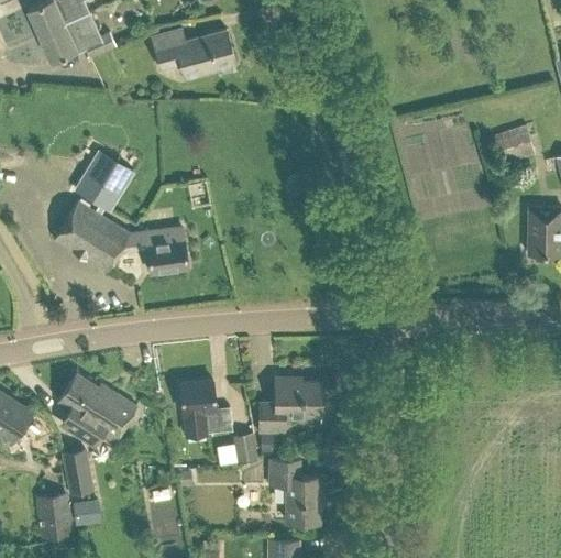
[(51,0),(28,10),(40,37),(91,14),(87,2),(90,0),(51,0)]
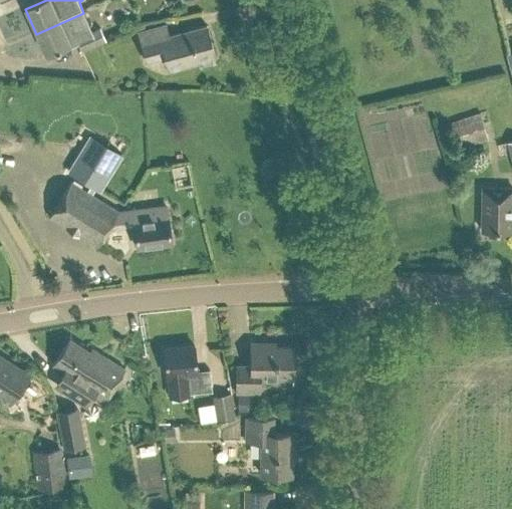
[(17,39),(28,36),(21,10),(10,13),(17,39)]
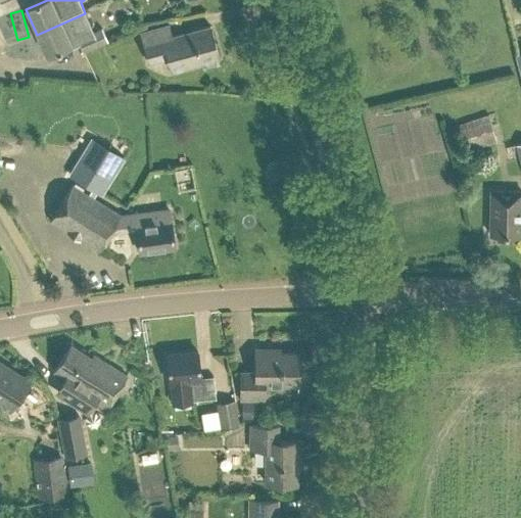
[(108,44),(107,42),(104,35),(102,31),(95,35),(85,13),(37,35),(48,60),(73,49),(80,46),(84,55),(108,44)]
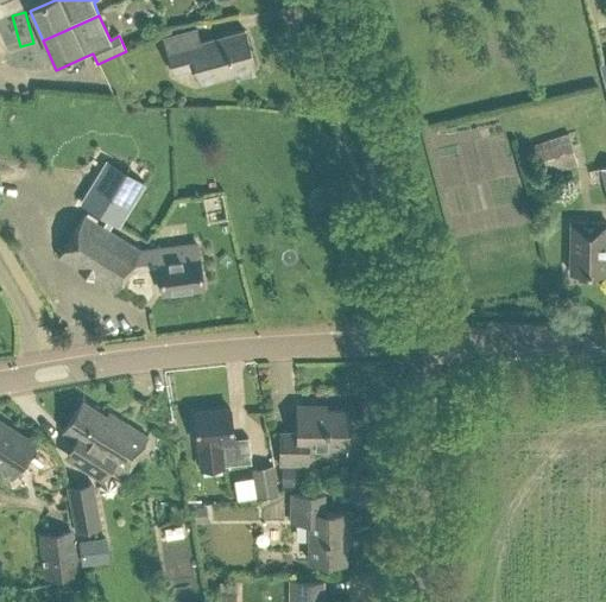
[(0,23),(0,43),(19,82),(35,75),(7,19),(0,23)]
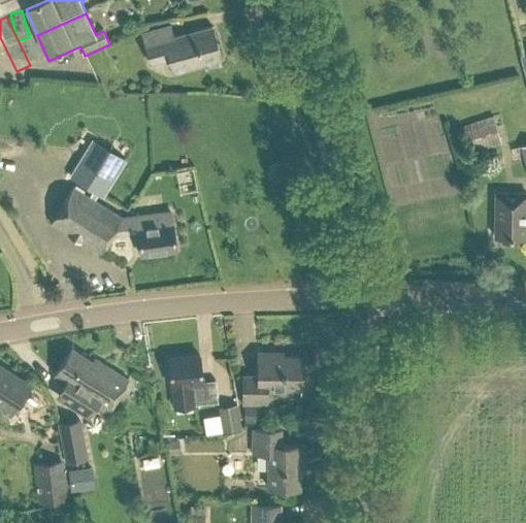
[(196,69),(202,67),(206,66),(209,73),(219,70),(217,64),(223,62),(214,30),(174,40),(172,31),(143,38),(152,68),(170,63),(174,77),(197,71),(196,69)]
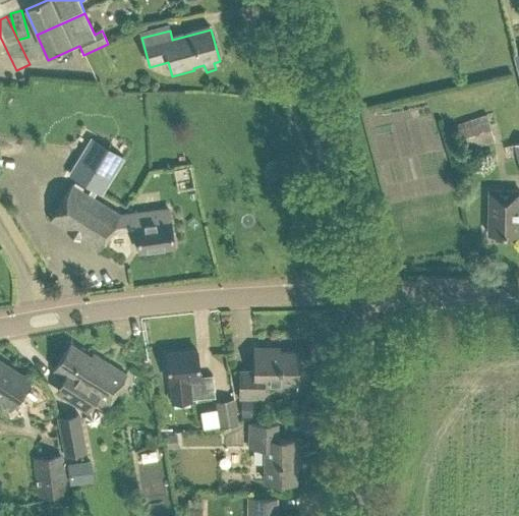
[(459,126),(467,155),(496,146),(487,117),(459,126)]
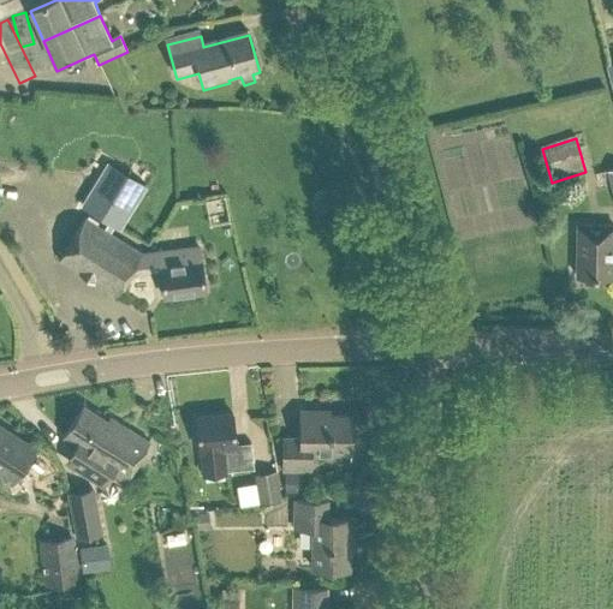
[(501,150),(507,173),(541,163),(534,141),(501,150)]
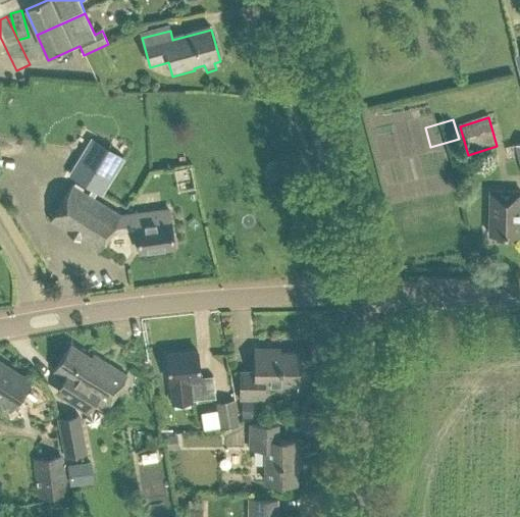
[(93,141),(69,177),(103,198),(125,161),(93,141)]
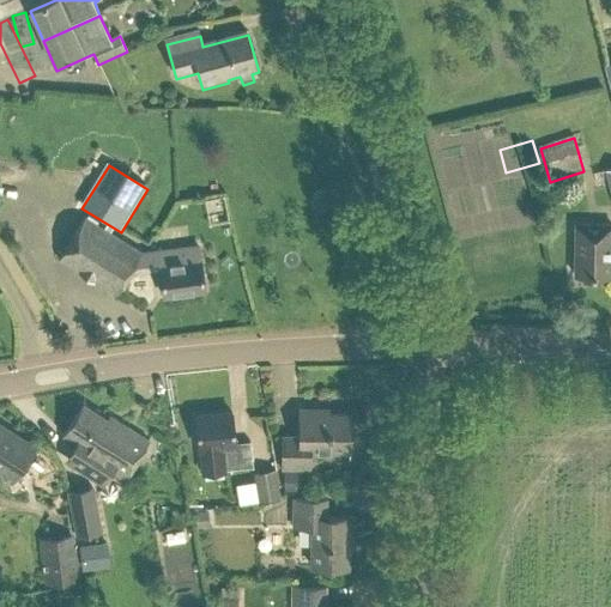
[(86,223),(62,262),(119,298),(133,274),(161,271),(164,299),(206,293),(201,249),(168,253),(140,256),(126,247),(86,223)]
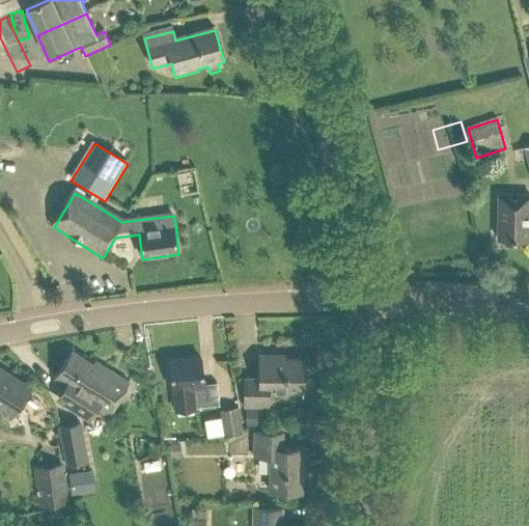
[(499,242),(528,242),(528,197),(500,197),(499,242)]
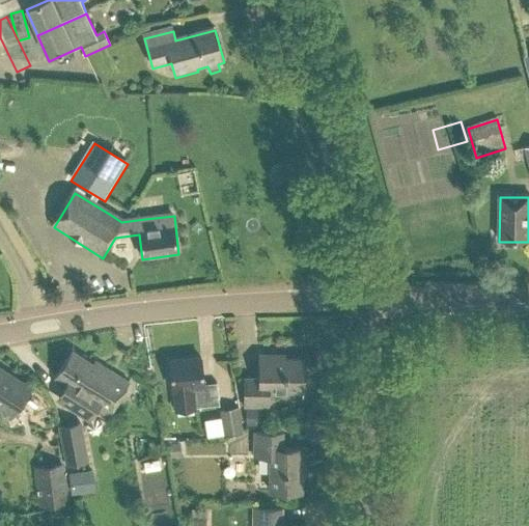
[(58,379),(68,386),(65,391),(68,406),(87,417),(94,406),(109,416),(131,384),(98,363),(95,366),(75,353),(58,379)]
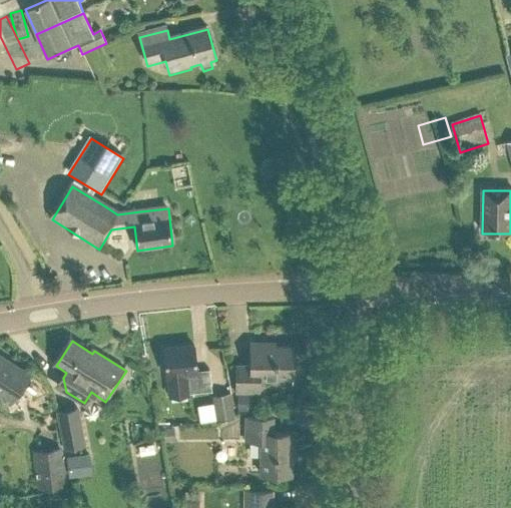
[(294,380),(294,350),(268,350),(268,346),(250,346),(250,369),(236,369),(236,395),(261,395),(261,380),(294,380)]
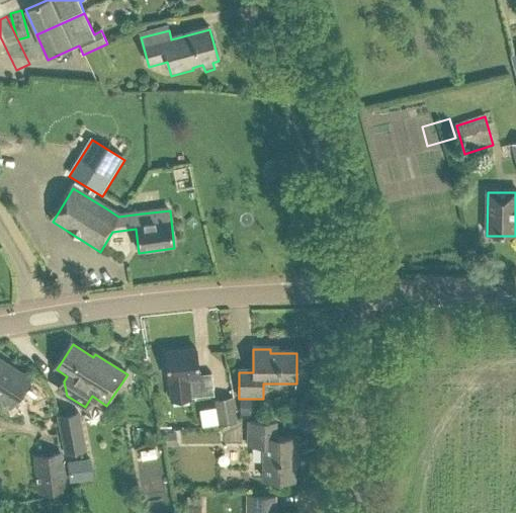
[(168,381),(169,381),(171,402),(216,398),(213,376),(199,378),(197,352),(166,355),(168,381)]
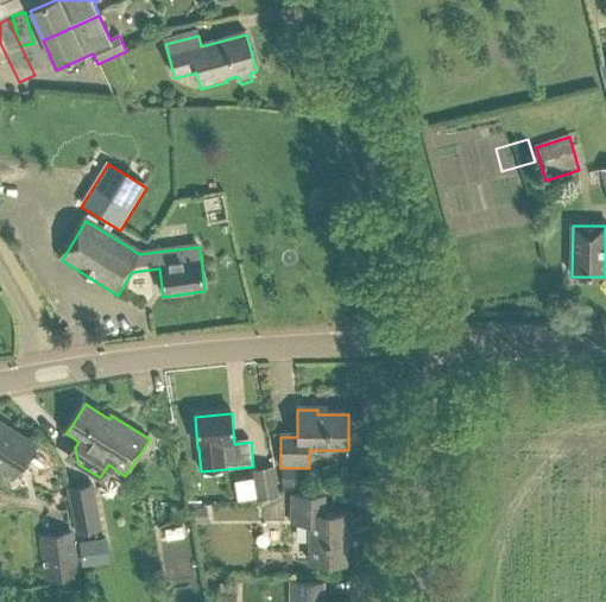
[(4,477),(13,483),(37,445),(0,422),(0,470),(6,474),(4,477)]
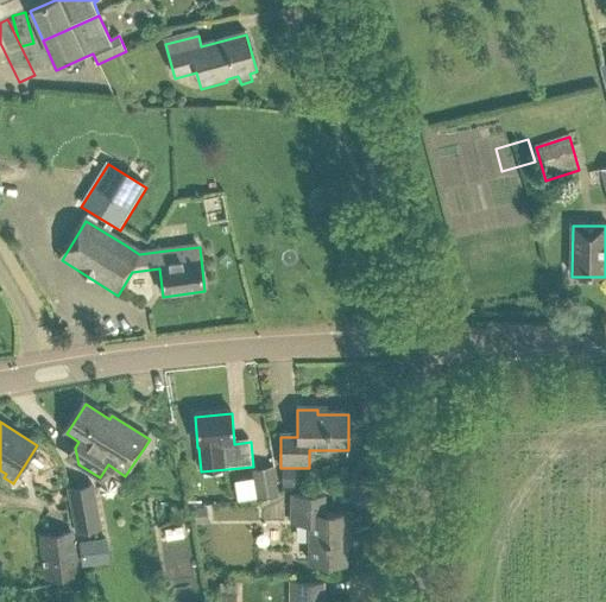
[(284,490),(296,490),(296,486),(300,486),(300,471),(283,471),(284,490)]
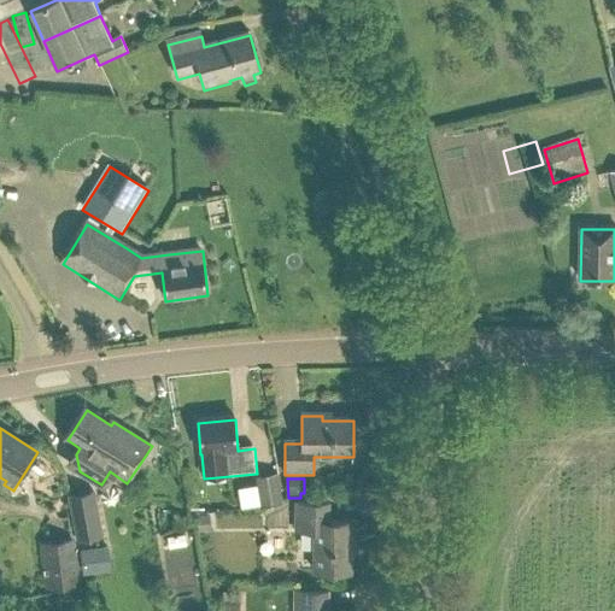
[(216,504),(229,503),(227,480),(214,481),(216,504)]
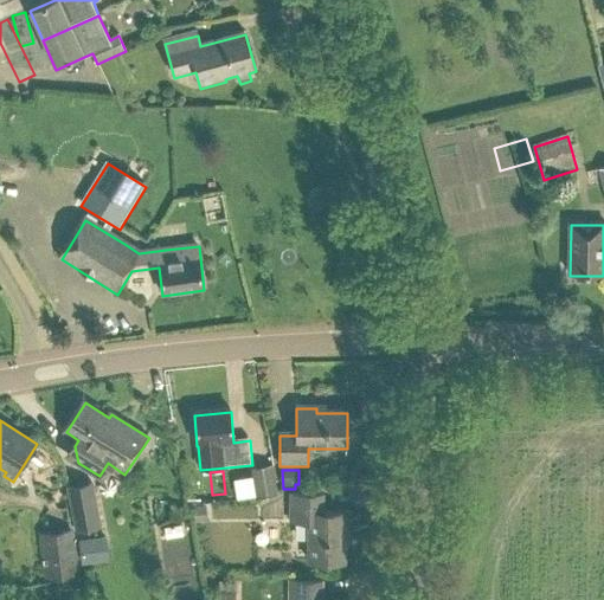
[(254,476),(258,500),(278,496),(275,472),(254,476)]
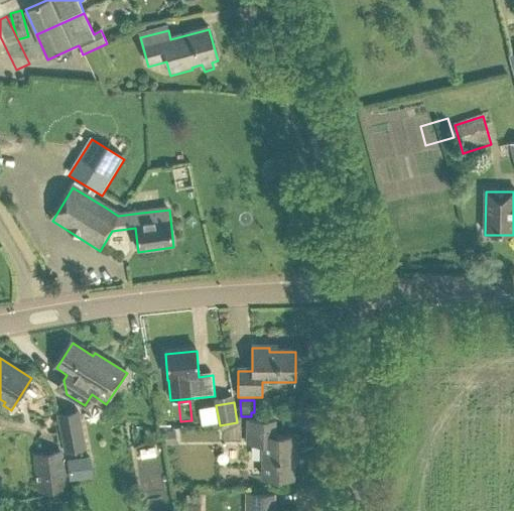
[(58,417),(65,454),(85,451),(79,414),(58,417)]
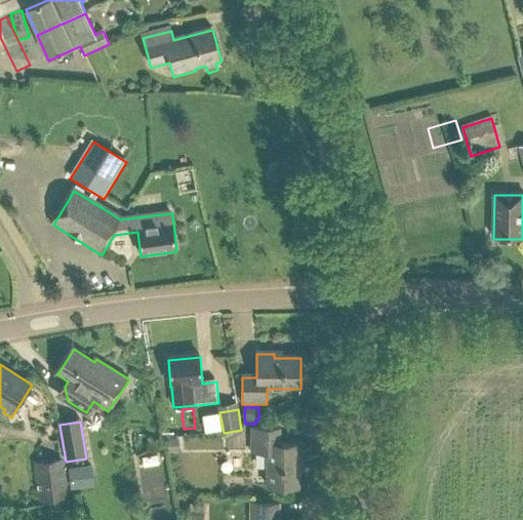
[(304,463),(304,446),(281,445),(281,431),(253,430),(252,454),(269,455),(269,489),(299,489),(299,463),(304,463)]
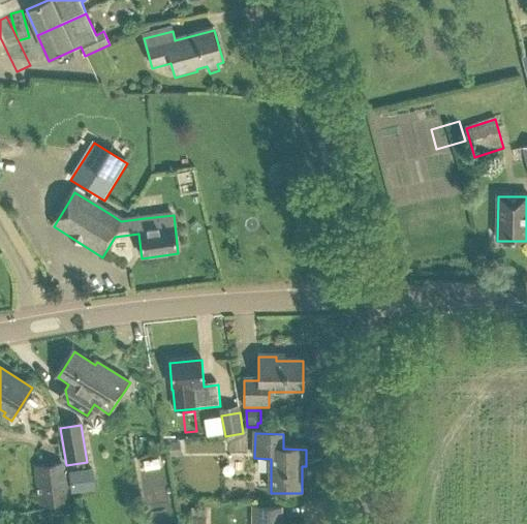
[(171,459),(183,457),(181,443),(169,444),(171,459)]
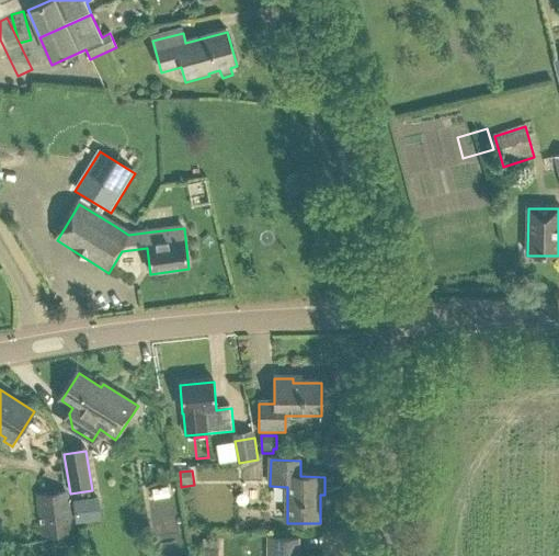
[(38,498),(43,537),(72,534),(68,495),(38,498)]
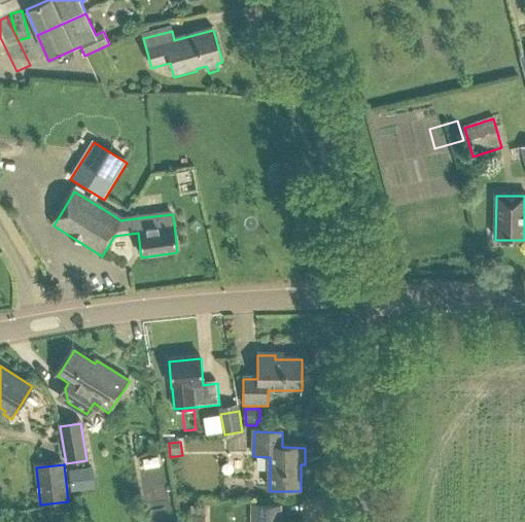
[(93,468),(70,472),(72,492),(96,489),(93,468)]
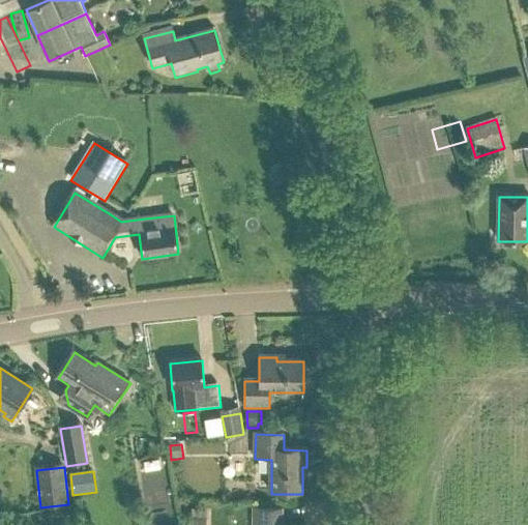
[(282,524),(283,509),(255,508),(254,524),(282,524)]
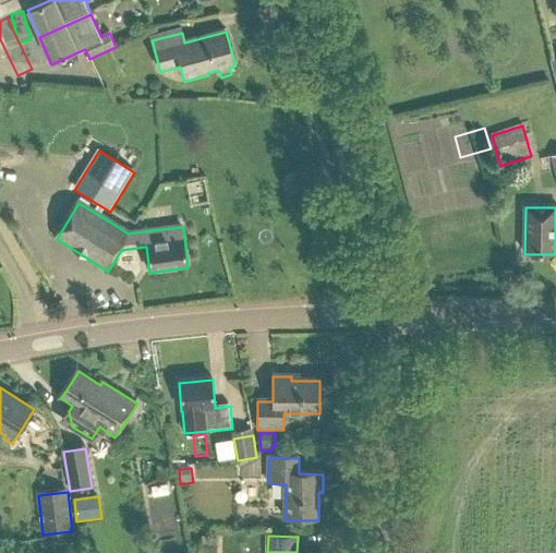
[(218,552),(219,540),(200,538),(198,552),(218,552)]
